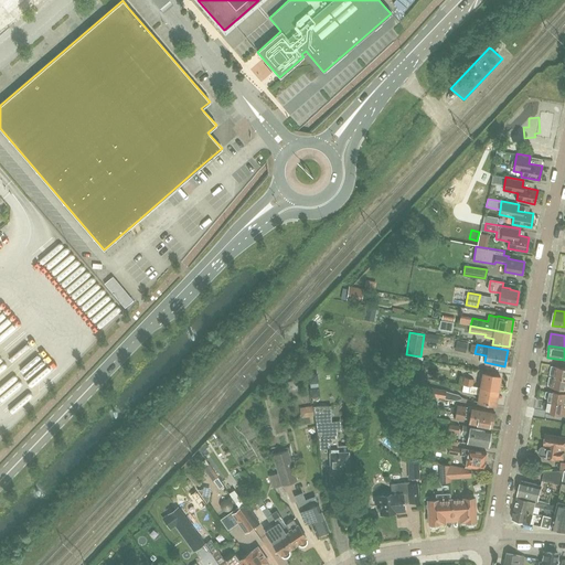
[(553,375),(552,376),(564,377),(564,366),(554,365),(554,366),(552,366),(550,374),(553,375)]
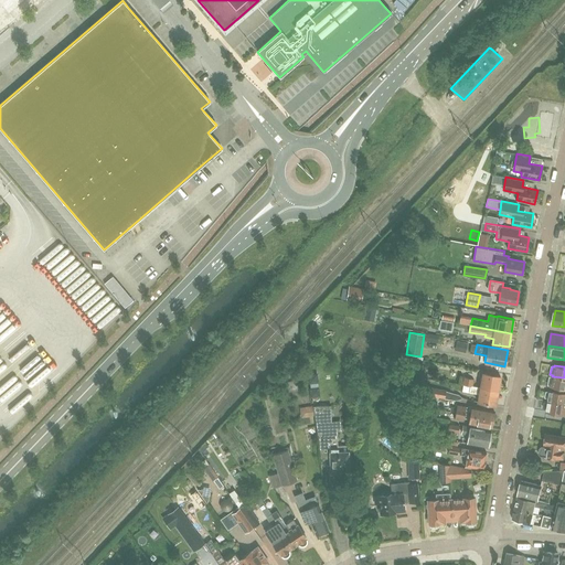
[(289,372),(292,382),(307,379),(305,368),(289,372)]
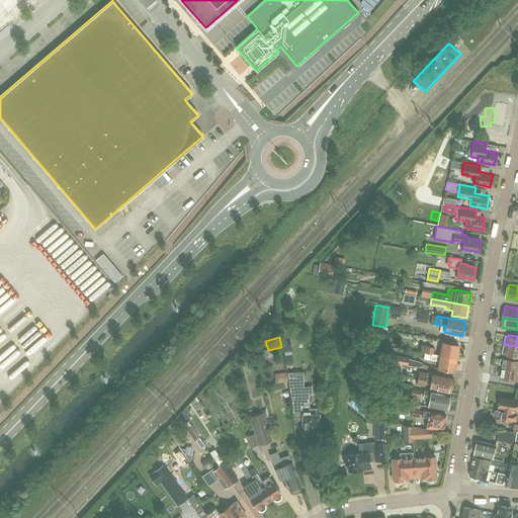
[(442,342),(440,354),(456,357),(458,344),(442,342)]
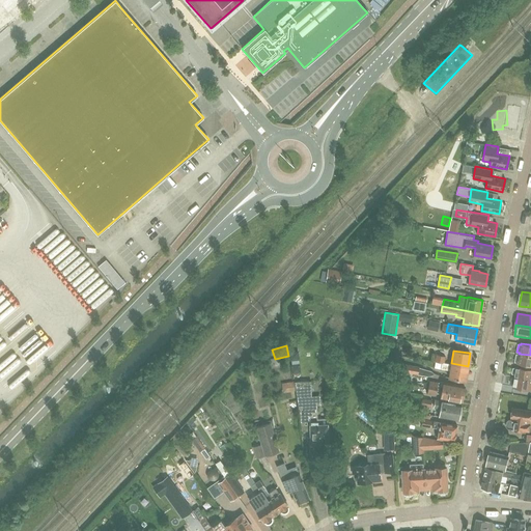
[(530,355),(519,354),(519,355),(516,354),(515,362),(518,362),(518,363),(530,365),(530,355)]
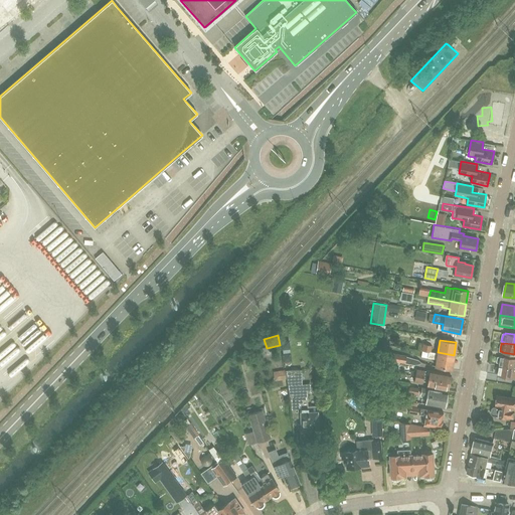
[(437,359),(435,365),(451,368),(454,355),(438,352),(431,351),(428,351),(427,357),(437,359)]
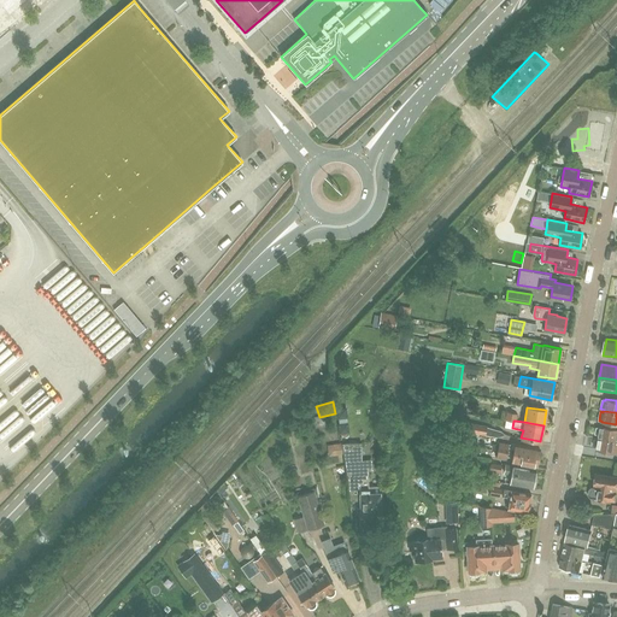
[(468,432),(485,435),(487,427),(469,423),(468,432)]
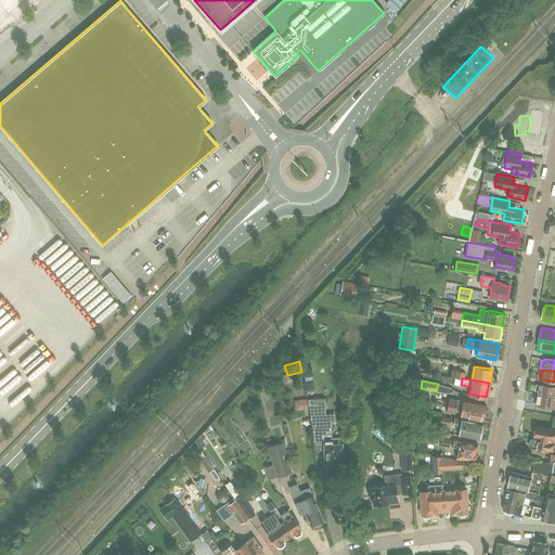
[(554,385),(540,384),(539,394),(554,396),(554,385)]
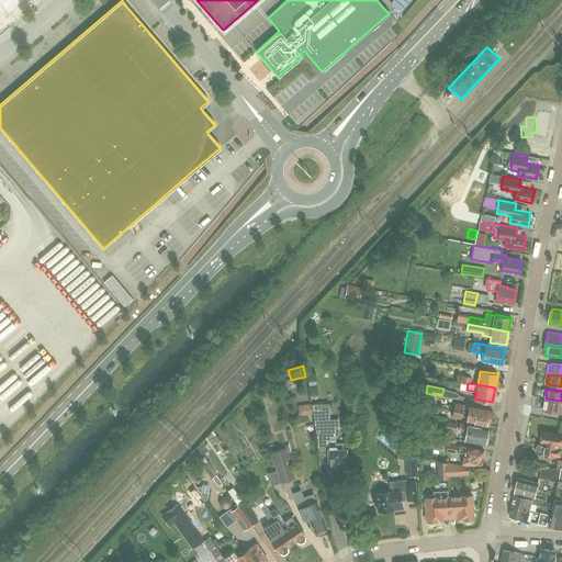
[(561,401),(546,398),(544,401),(541,401),(540,406),(543,408),(543,409),(561,412),(561,401)]
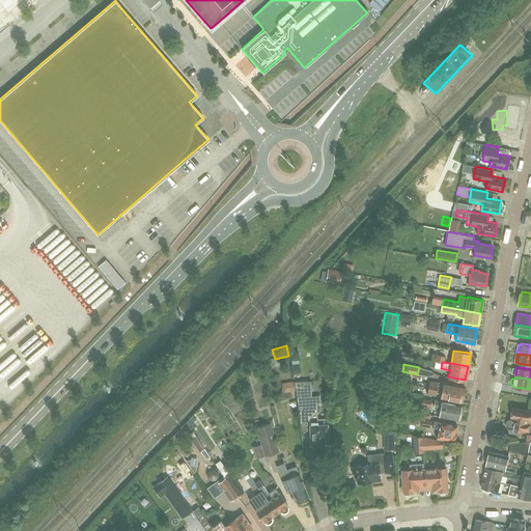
[(325,443),(327,443),(326,418),(317,418),(317,401),(312,401),(311,381),(295,382),(300,417),(310,417),(310,445),(318,445),(318,448),(325,448),(325,443)]
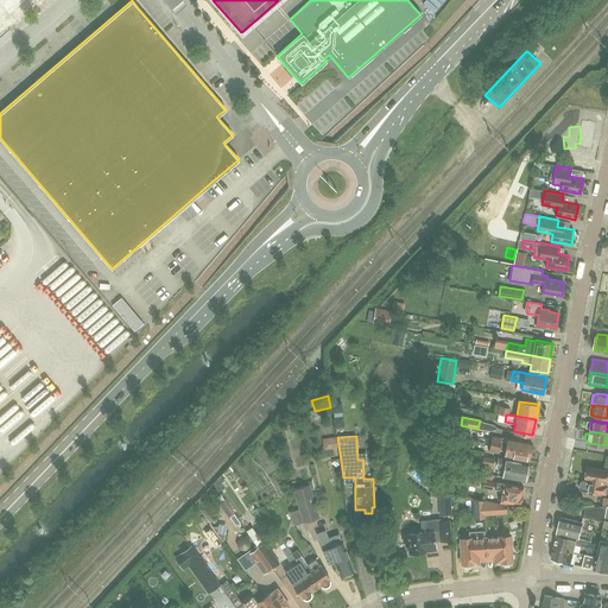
[(492,436),(489,443),(530,450),(531,441),(507,437),(501,438),(501,437),(492,436)]
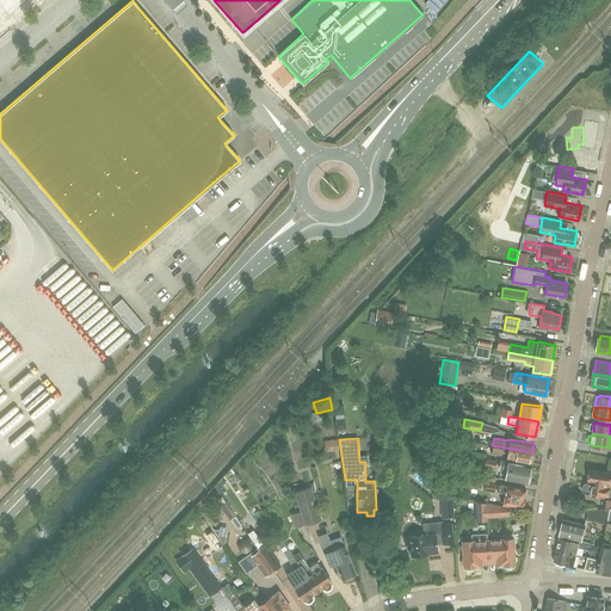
[(531,462),(532,452),(492,445),(491,452),(501,455),(501,452),(507,454),(506,457),(531,462)]
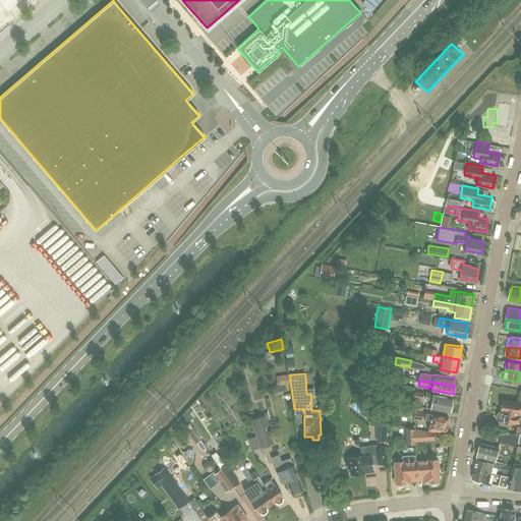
[(414,390),(413,397),(421,398),(423,391),(414,390)]
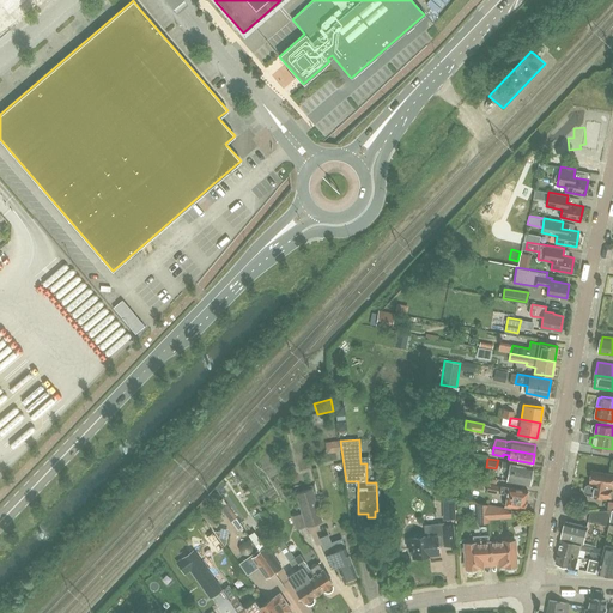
[(530,475),(532,466),(503,461),(501,469),(509,471),(507,480),(529,485),(532,484),(533,478),(530,475)]
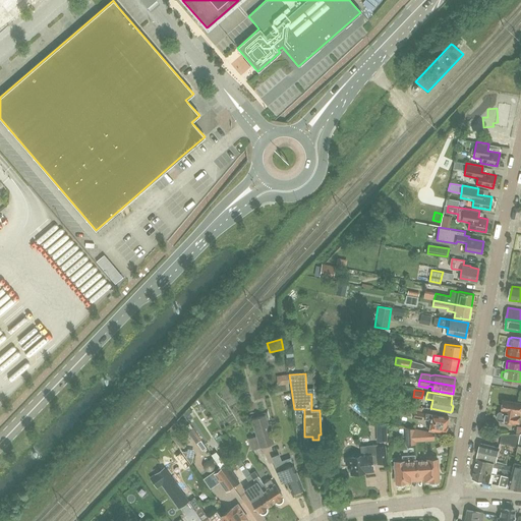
[(520,402),(505,401),(503,411),(501,411),(498,412),(498,417),(500,420),(514,422),(515,422),(520,422),(520,415),(520,402)]
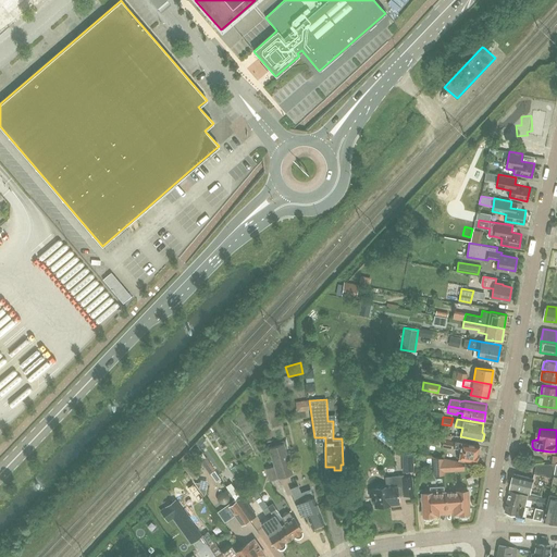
[(440,446),(450,448),(452,441),(450,441),(452,436),(442,434),(440,446)]
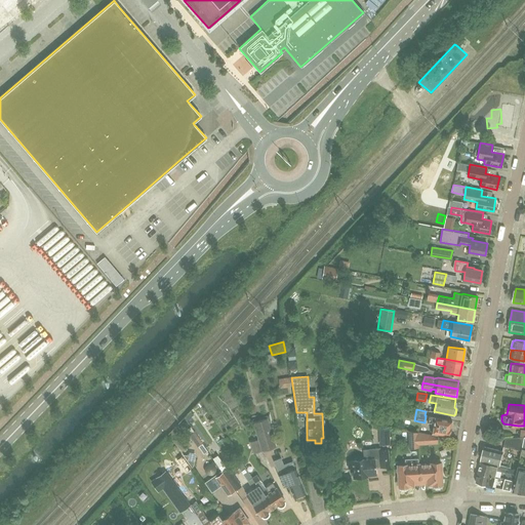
[(432,433),(449,436),(451,435),(452,430),(450,428),(452,419),(429,415),(427,422),(434,423),(432,433)]
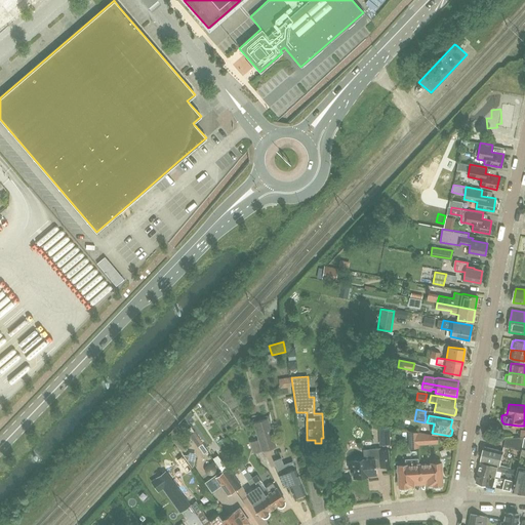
[(253,422),(257,439),(250,441),(253,452),(275,446),(267,418),(253,422)]
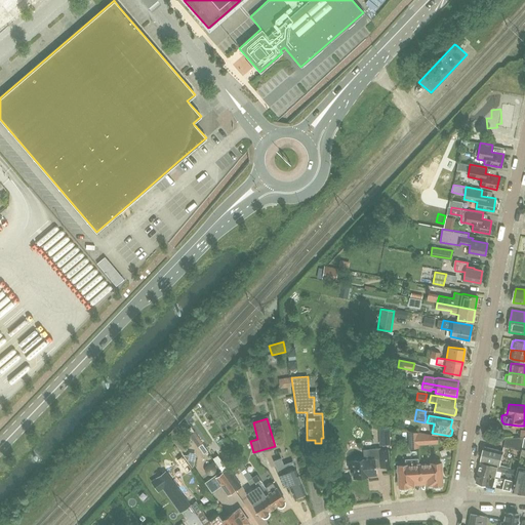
[(418,447),(418,443),(417,443),(417,432),(409,430),(410,447),(418,447)]
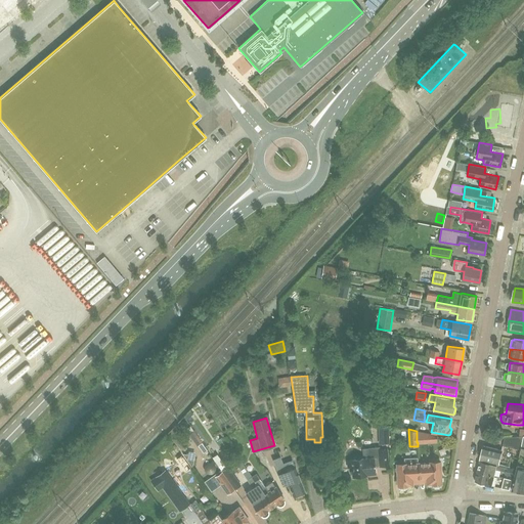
[(199,447),(205,444),(197,431),(190,434),(199,447)]
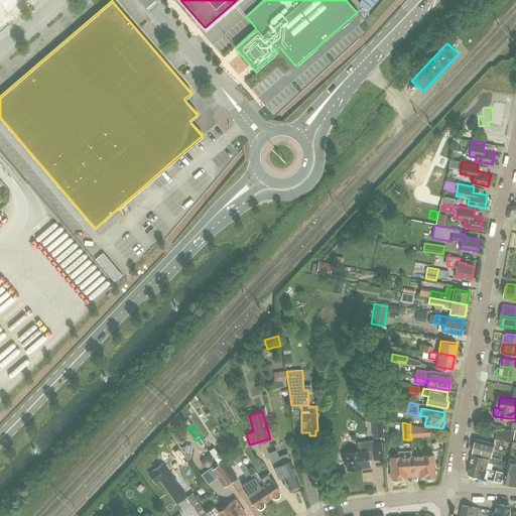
[(419,426),(410,424),(410,435),(411,435),(420,435),(419,426)]
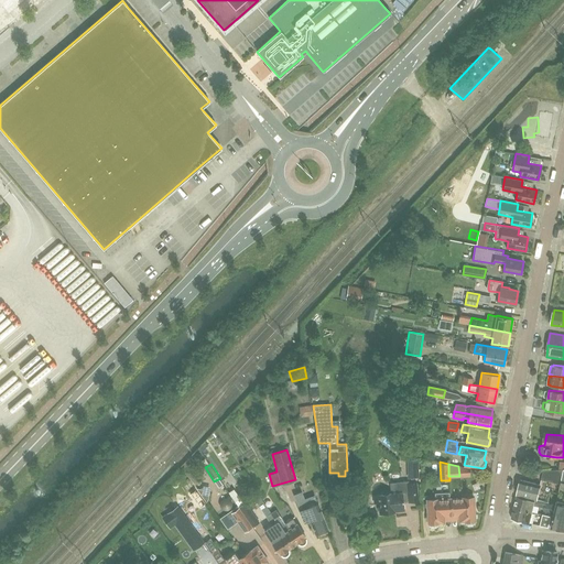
[(561,484),(563,469),(563,468),(544,470),(542,479),(561,484)]
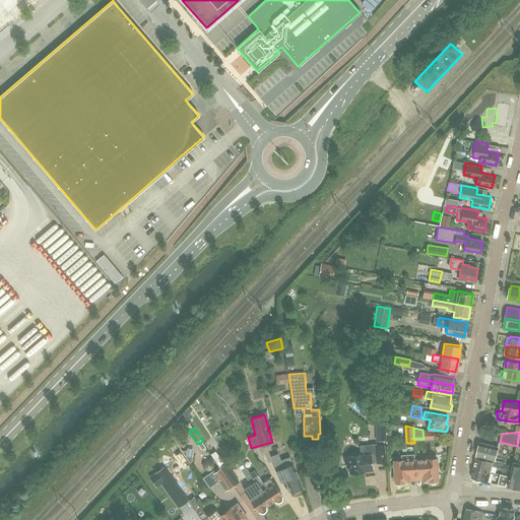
[(513,466),(511,474),(508,486),(519,486),(519,433),(517,446),(513,466)]
